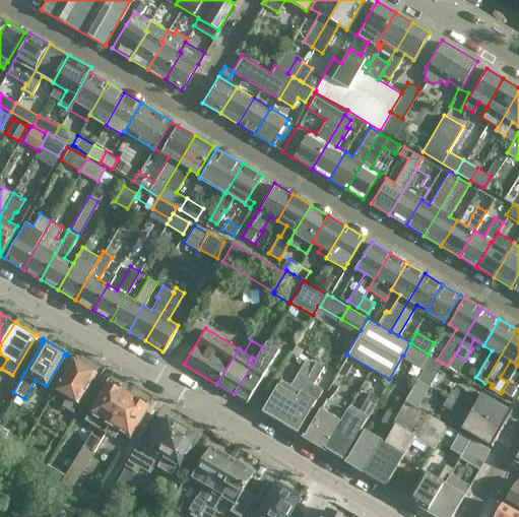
[(252,364),(234,394),(247,402),(279,348),(266,340),(262,346),(255,359),(251,357),(248,362),(252,364)]
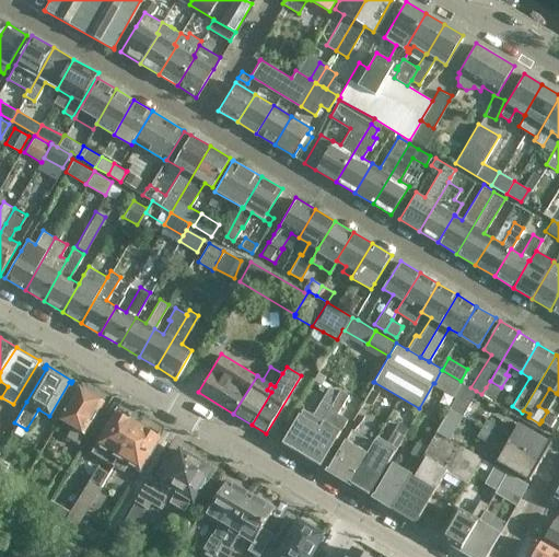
[(434,383),(449,392),(455,395),(463,383),(441,370),(434,383)]
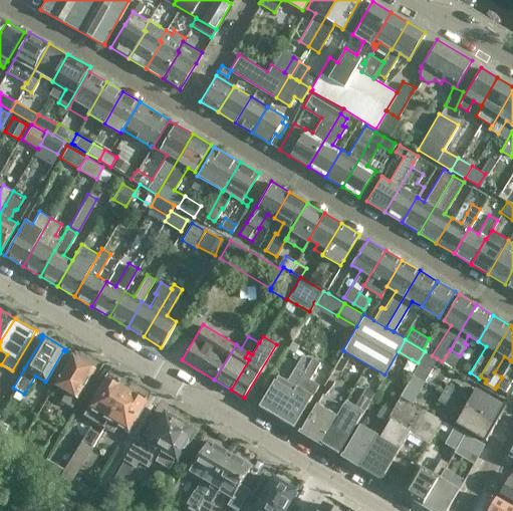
[(412,373),(424,380),(437,358),(432,355),(425,351),(418,362),(412,373)]
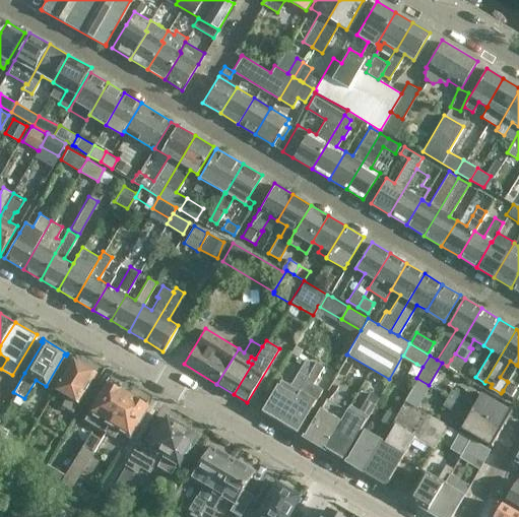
[(92,371),(86,368),(84,361),(77,357),(73,358),(72,358),(54,388),(66,395),(61,404),(70,409),(92,371)]
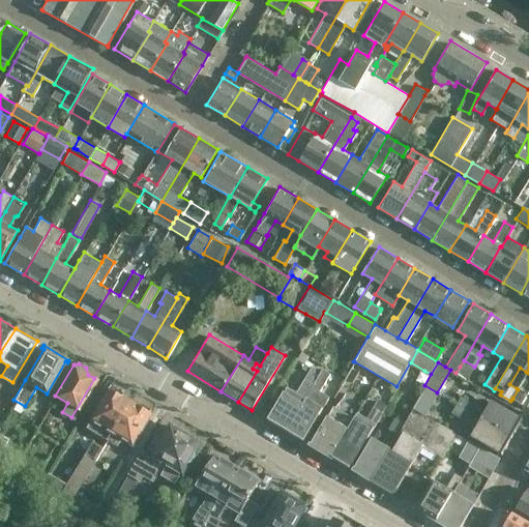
[(286,385),(266,418),(285,429),(320,370),(312,364),(295,391),(286,385)]
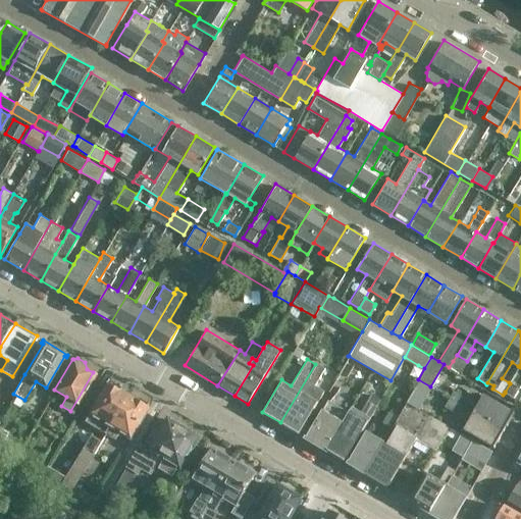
[(280,422),(299,433),(324,390),(314,384),(323,369),(315,364),(280,422)]
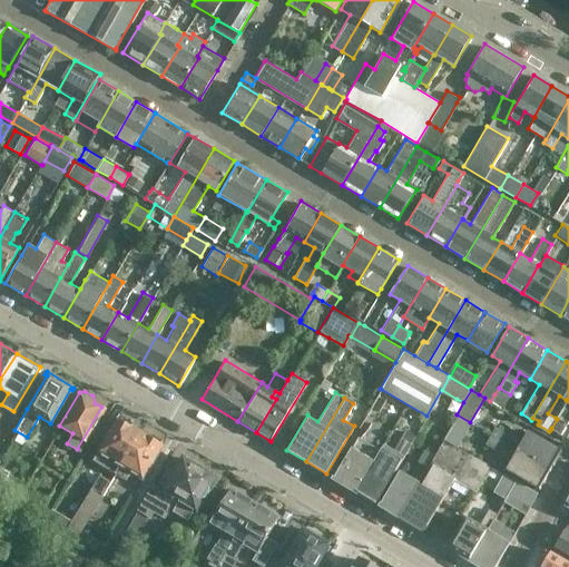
[(568,399),(568,401),(566,400),(556,418),(557,419),(551,429),(560,433),(568,419),(568,399)]
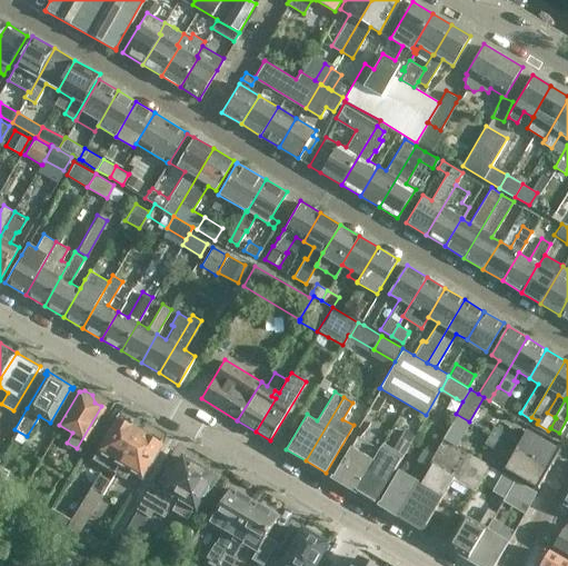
[(447,439),(456,445),(469,421),(456,414),(442,437),(447,439)]
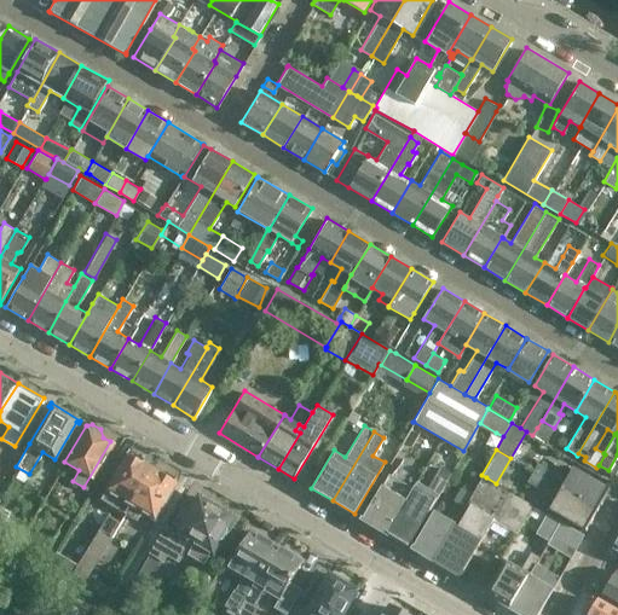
[(105,489),(100,499),(125,514),(151,469),(140,462),(143,458),(132,451),(130,454),(126,452),(104,488),(105,489)]
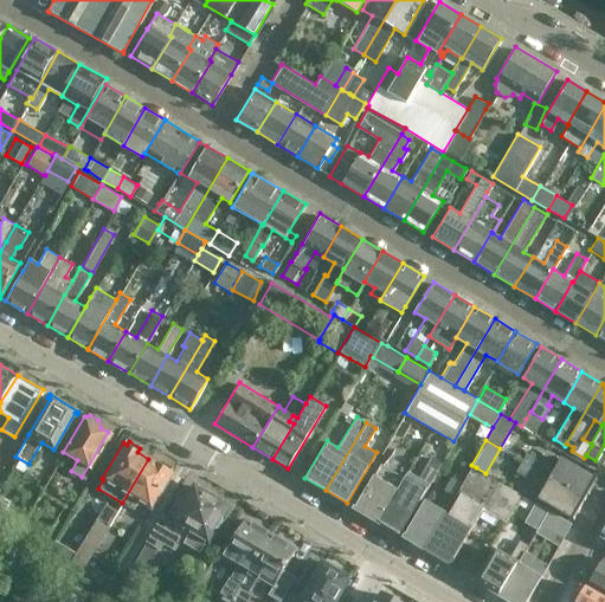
[(521,460),(585,497),(597,477),(561,457),(554,467),(526,451),(521,460)]
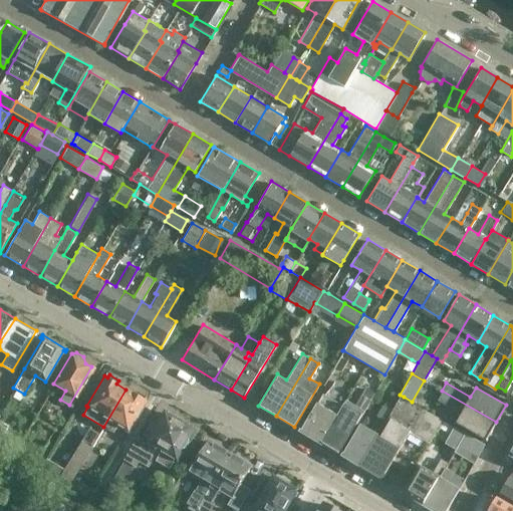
[(134,394),(125,390),(103,427),(113,432),(117,425),(129,431),(146,401),(143,400),(146,396),(136,390),(134,394)]
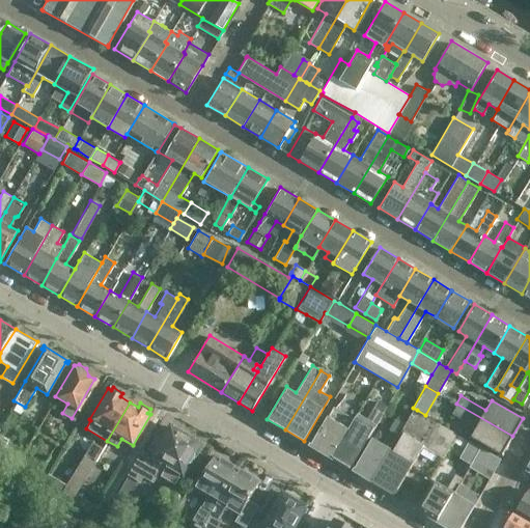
[(349,428),(330,457),(333,460),(350,469),(367,440),(366,440),(385,409),(375,404),(357,434),(349,428)]
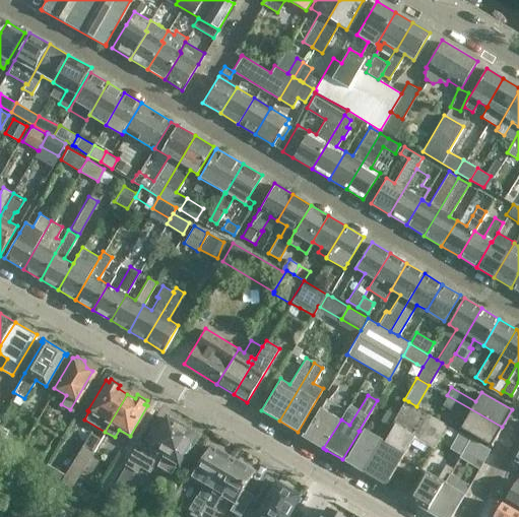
[(502,427),(447,395),(442,404),(466,418),(460,428),(491,445),(502,427)]
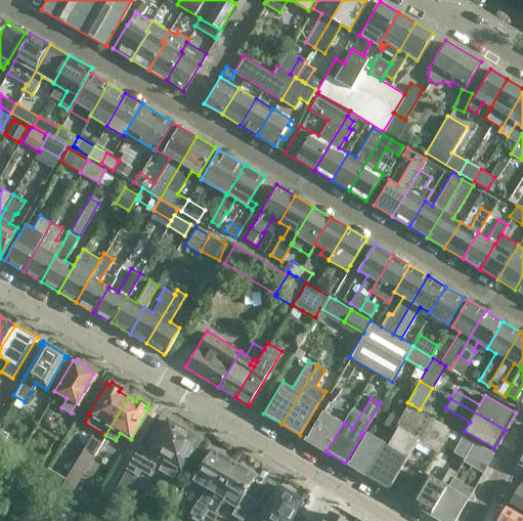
[(305,436),(304,438),(325,451),(344,423),(350,413),(329,400),(306,437),(305,436)]
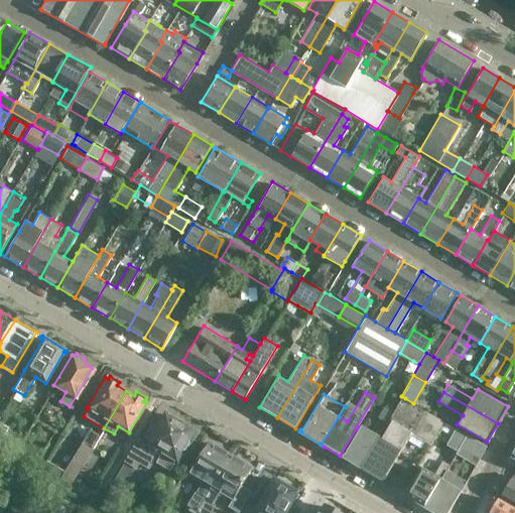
[(411,433),(429,443),(443,420),(422,408),(410,401),(400,398),(393,410),(395,412),(390,419),(411,433)]
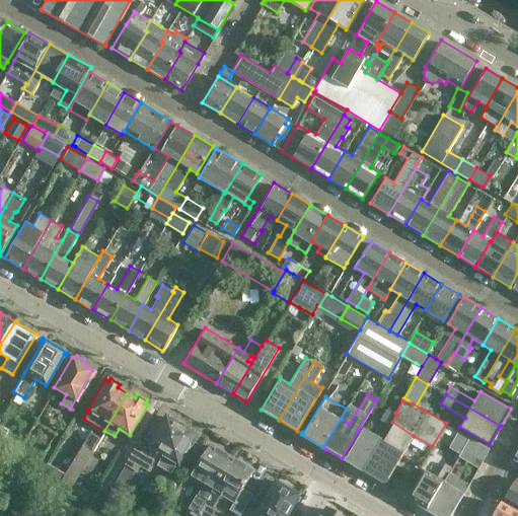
[(397,415),(395,413),(386,408),(380,419),(372,433),(363,428),(346,457),(345,456),(344,459),(363,470),(381,440),(390,426),(392,423),(392,422),(397,415)]
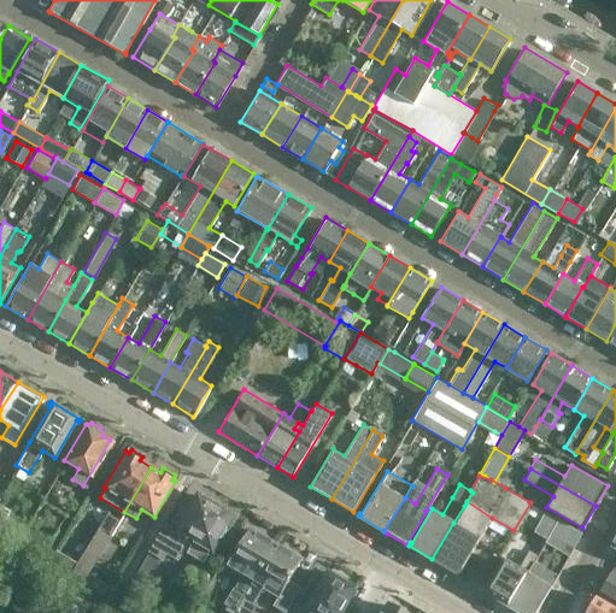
[(164,523),(140,565),(152,572),(160,558),(165,550),(177,558),(182,548),(187,550),(203,560),(206,552),(209,553),(232,512),(199,493),(177,530),(164,523)]
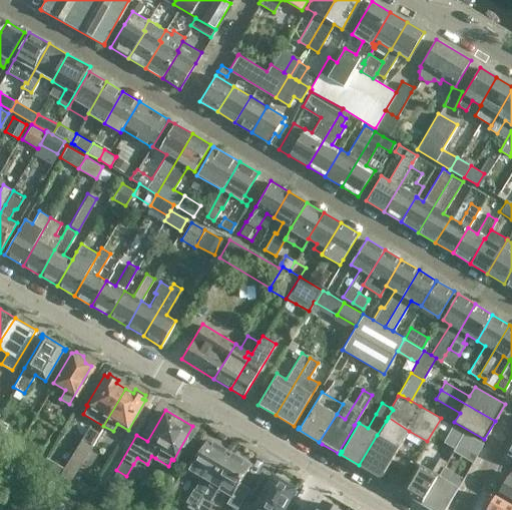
[(377,435),(359,465),(378,476),(382,475),(409,431),(388,417),(388,418),(377,435)]
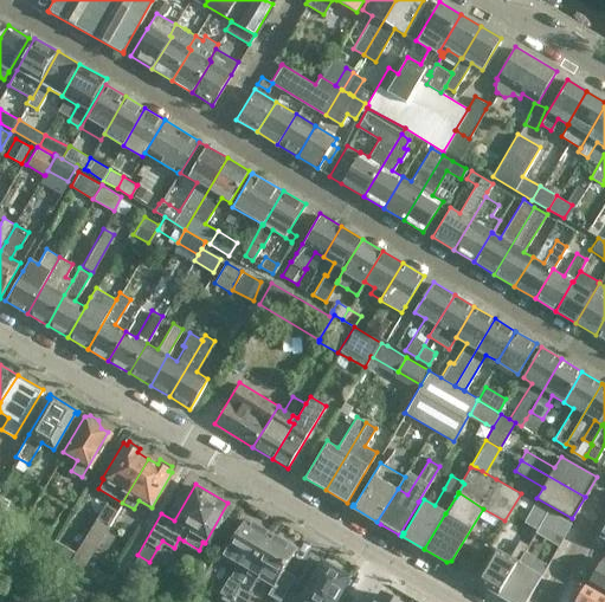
[(0,516),(10,500),(0,494),(0,516)]
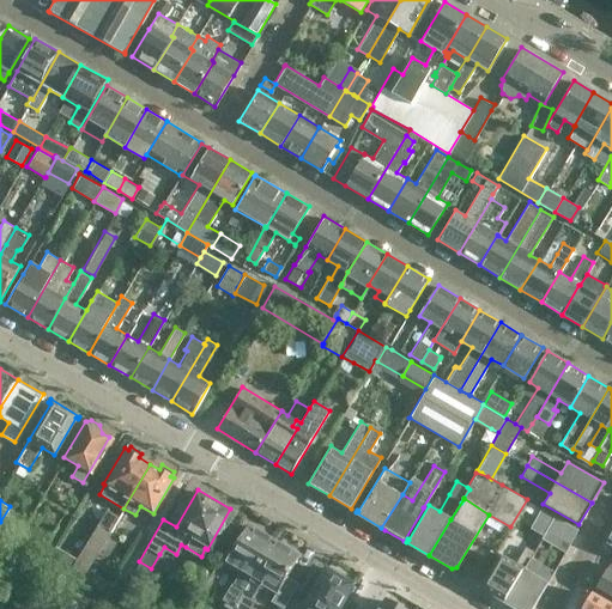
[(49,555),(43,565),(65,578),(70,568),(83,577),(119,516),(107,509),(76,558),(55,544),(49,555)]
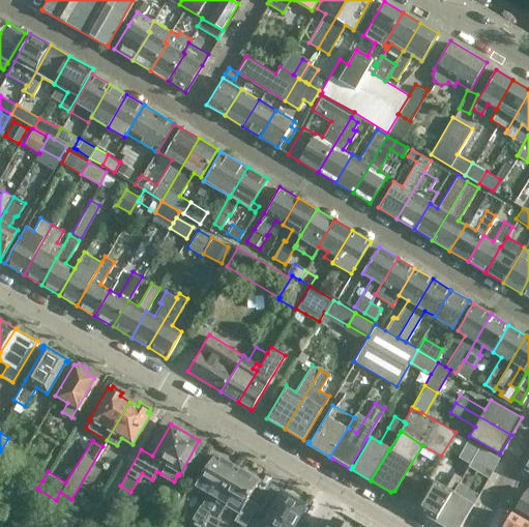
[(457,458),(469,464),(473,457),(472,457),(477,446),(467,440),(457,458)]
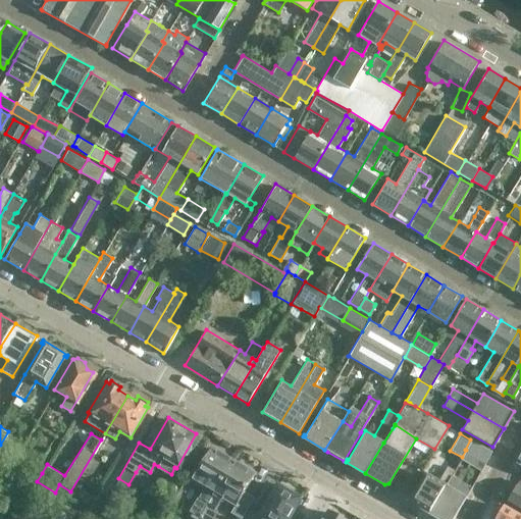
[(466,450),(462,457),(460,460),(479,471),(491,452),(470,439),(465,450),(466,450)]
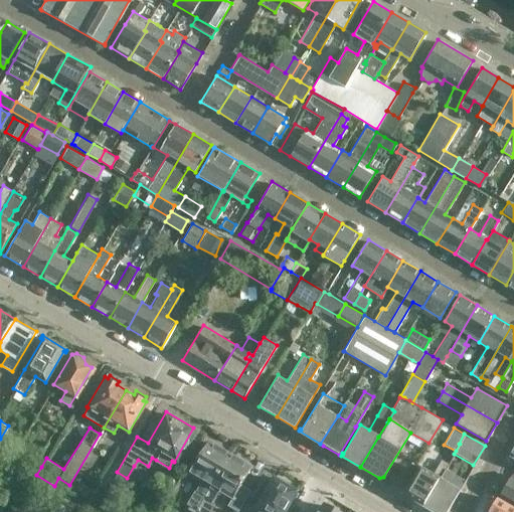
[(202,498),(228,454),(207,441),(189,472),(202,480),(197,489),(195,488),(186,503),(196,509),(202,498)]
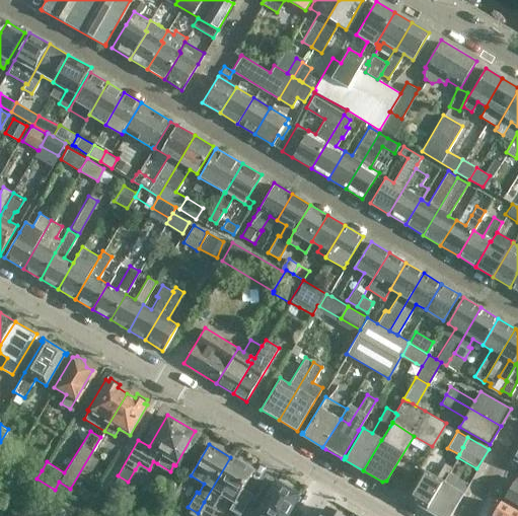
[(230,457),(198,513),(203,515),(209,515),(215,506),(213,505),(220,494),(233,502),(229,509),(238,515),(251,494),(241,488),(253,467),(241,461),(240,463),(230,457)]
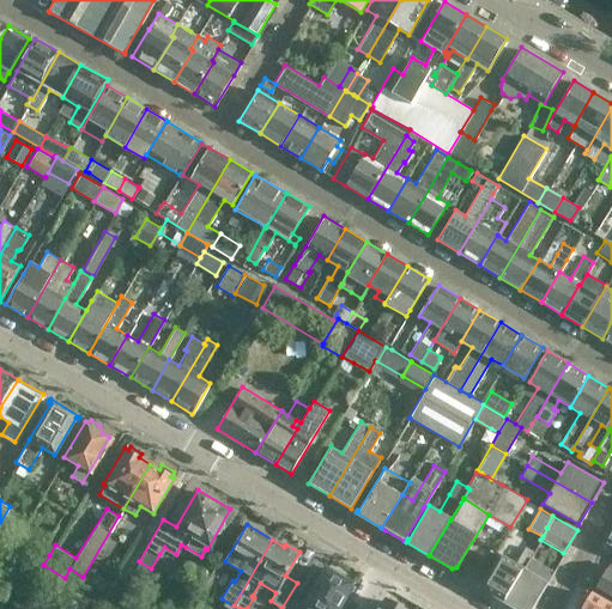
[(479,583),(478,584),(478,585),(504,602),(531,558),(533,552),(525,547),(515,562),(500,553),(480,584),(479,583)]
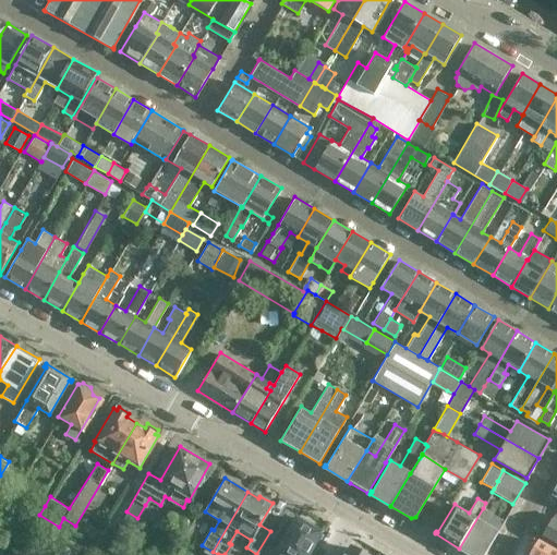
[(35,521),(39,515),(45,506),(34,499),(24,515),(35,521)]
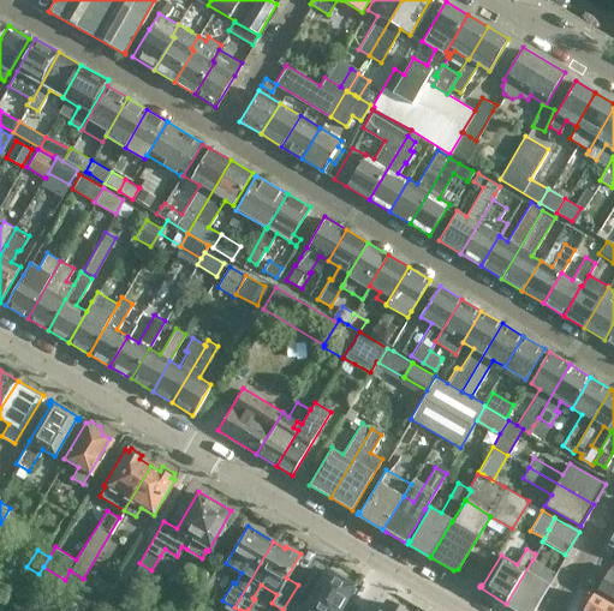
[(534,610),(550,583),(549,583),(555,573),(532,559),(506,604),(518,610),(534,610)]
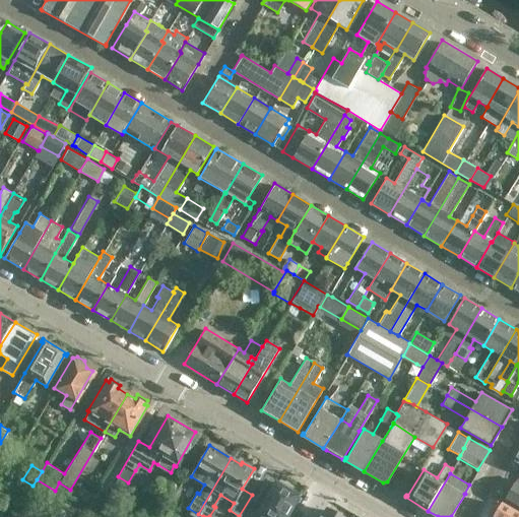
[(518,478),(517,478),(503,503),(518,512),(518,478)]
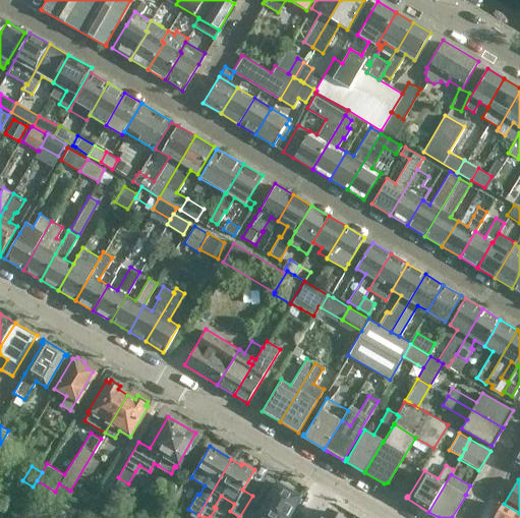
[(287,517),(300,497),(291,491),(292,488),(281,482),(279,482),(260,516),(264,517),(287,517)]
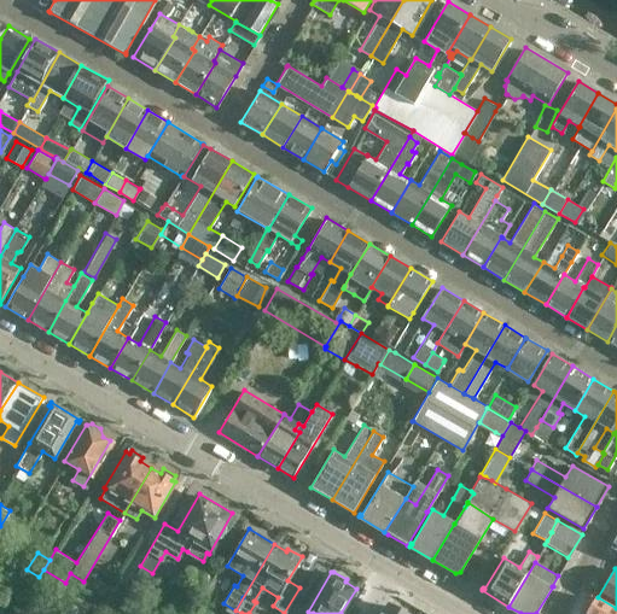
[(616,613),(616,608),(598,597),(587,613),(616,613)]
